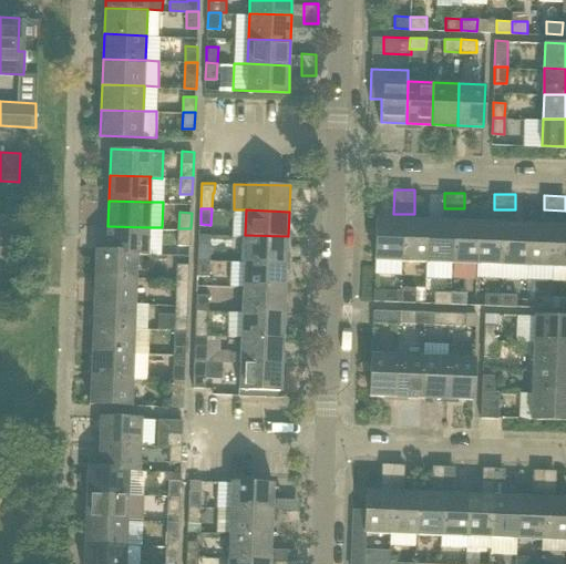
[(0,213),(0,268),(9,269),(10,227),(18,227),(18,215),(0,213)]
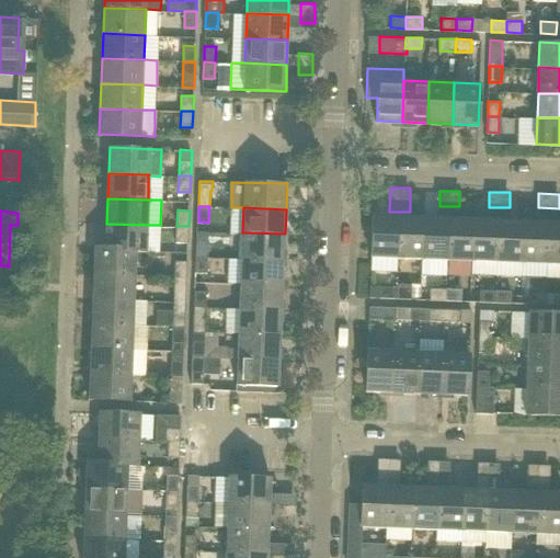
[(397,257),(399,215),(373,214),(372,270),(397,270),(397,257)]
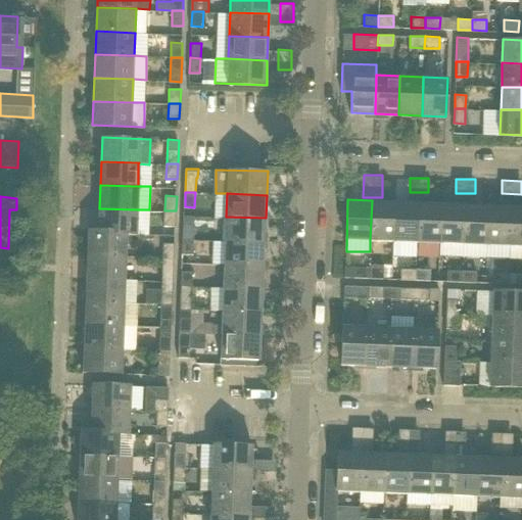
[(393,240),(395,201),(372,200),(370,239),(393,240)]
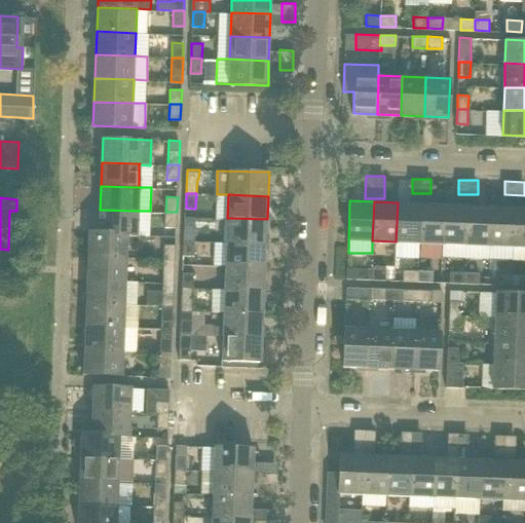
[(419,243),(420,203),(398,202),(396,241),(419,243)]
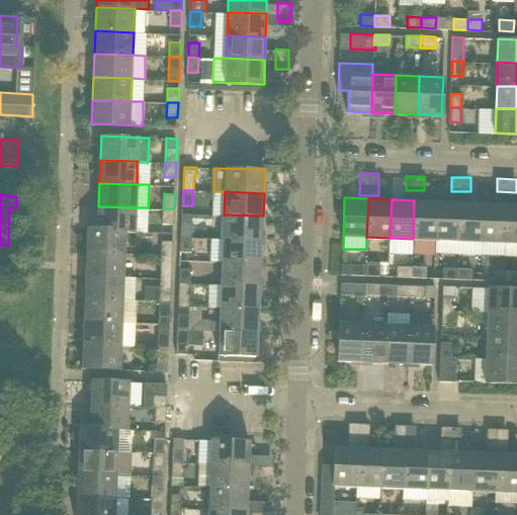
[(436,240),(438,201),(414,200),(413,239),(436,240)]
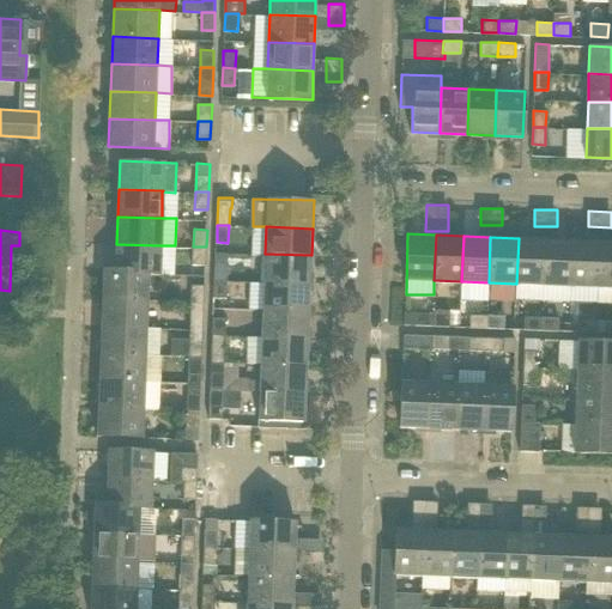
[(544,285),(545,239),(519,238),(516,284),(544,285)]
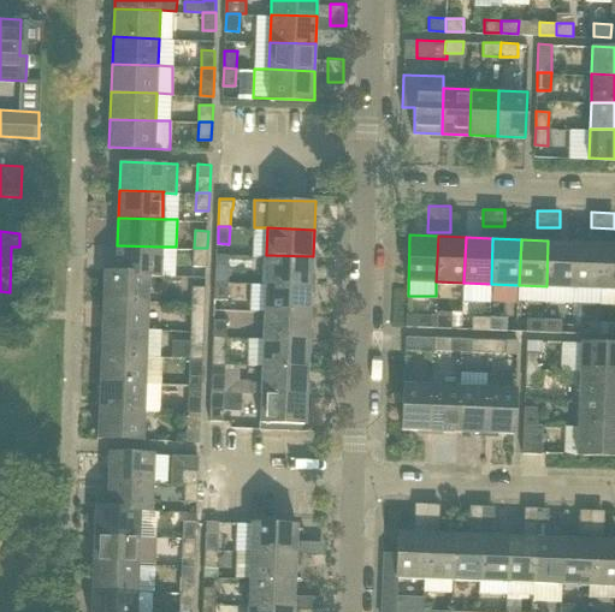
[(575,242),(548,241),(547,286),(545,301),(572,302),(575,242)]
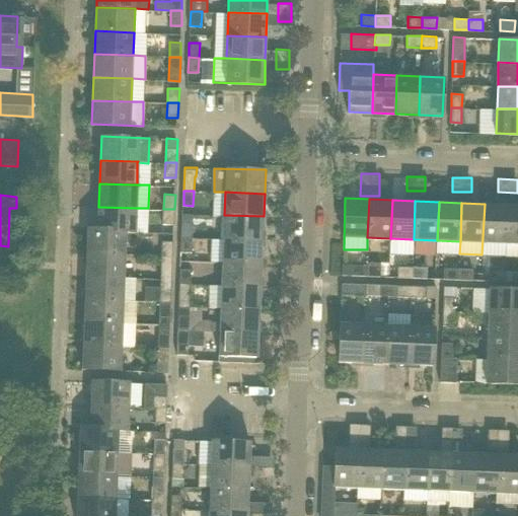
[(506,243),(508,205),(485,204),(482,254),(506,255),(506,243)]
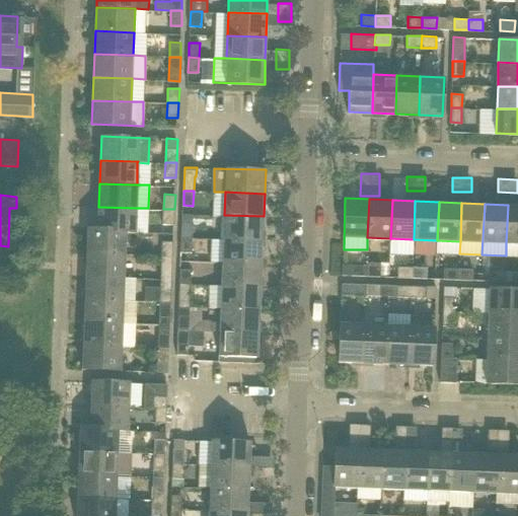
[(517,205),(508,205),(506,243),(517,243),(517,205)]
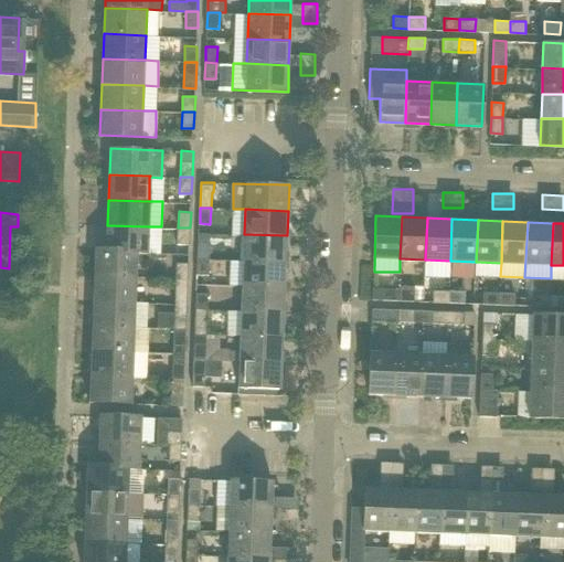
[(147,251),(148,226),(107,225),(106,248),(106,250),(147,251)]
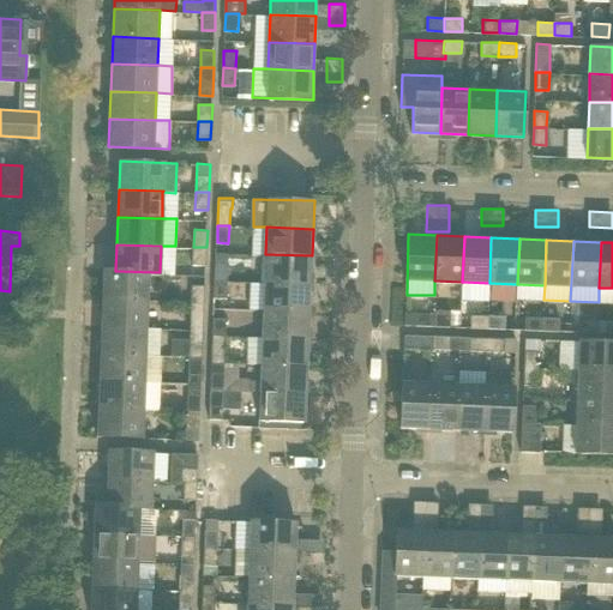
[(205,265),(206,247),(193,247),(193,264),(205,265)]
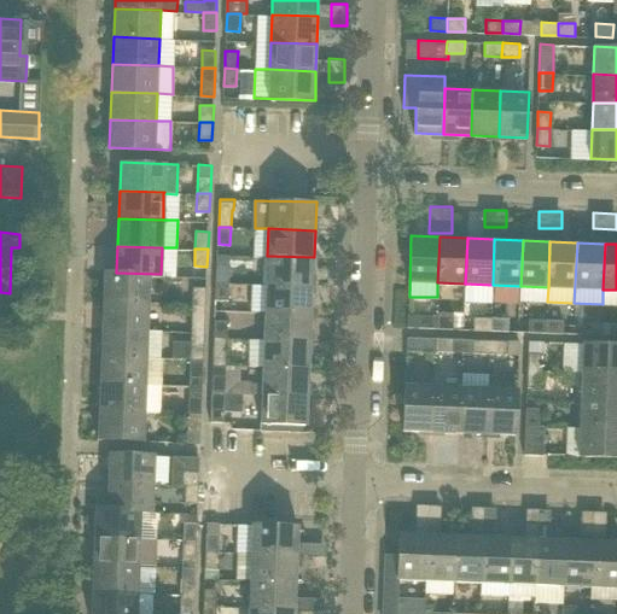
[(313,286),(314,257),(267,256),(267,284),(313,286)]
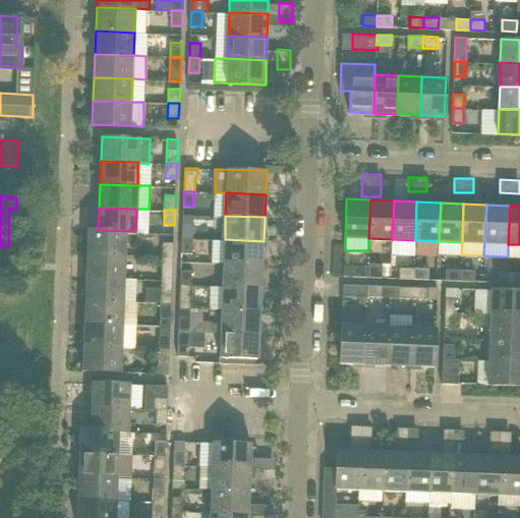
[(183,223),(182,238),(193,238),(194,224),(183,223)]
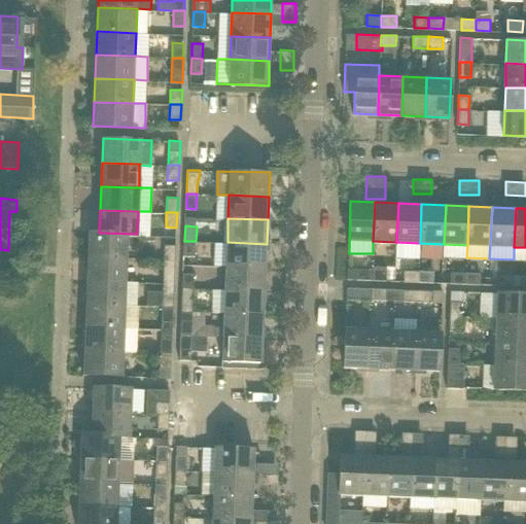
[(89,255),(128,257),(128,237),(137,237),(137,234),(99,233),(99,232),(89,232),(89,255)]
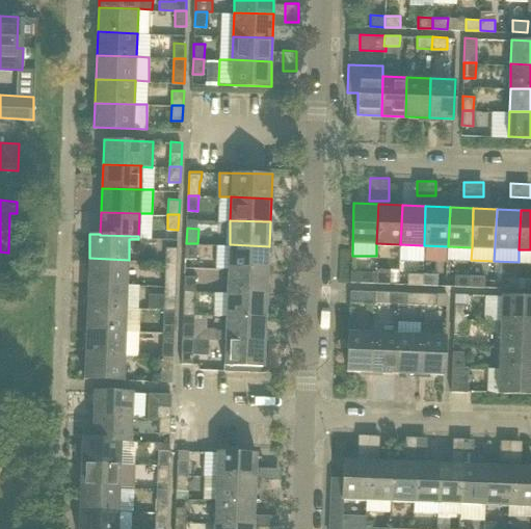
[(186,243),(185,259),(197,259),(197,243),(186,243)]
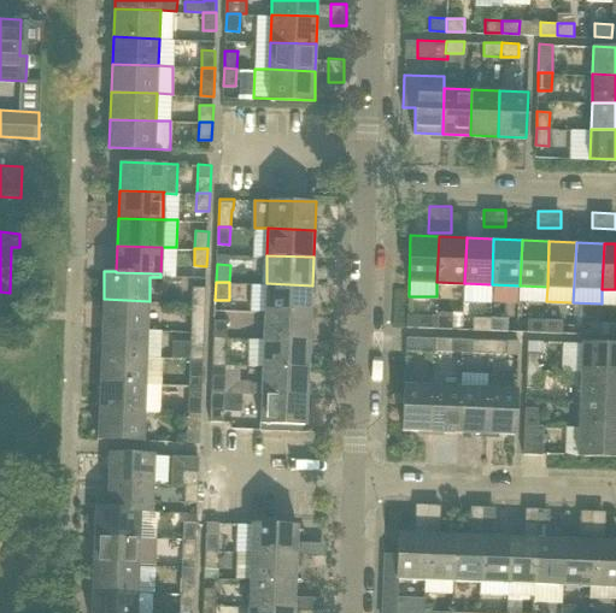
[(311,312),(312,286),(267,283),(265,310),(311,312)]
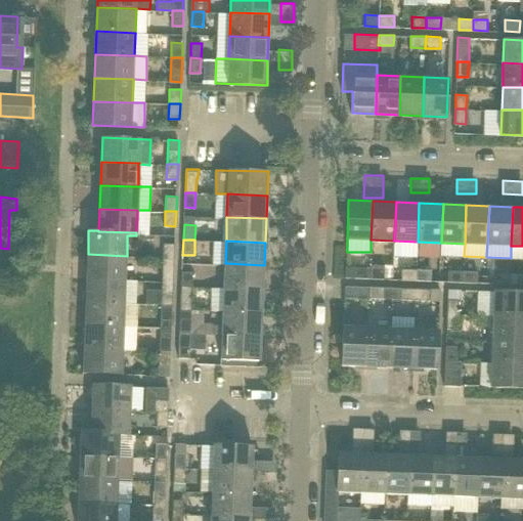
[(174,257),(175,243),(164,243),(164,257),(174,257)]
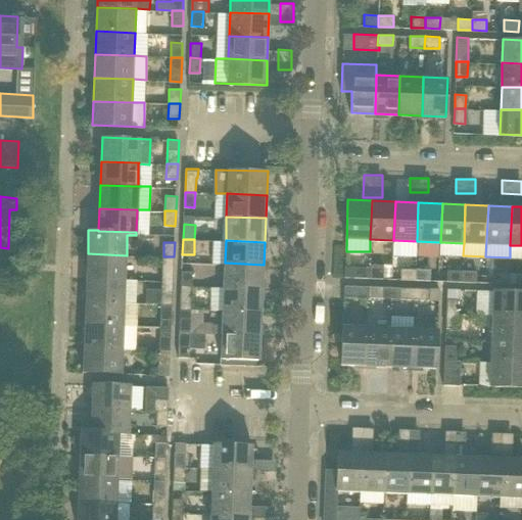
[(87,277),(126,279),(127,255),(88,253),(87,277)]
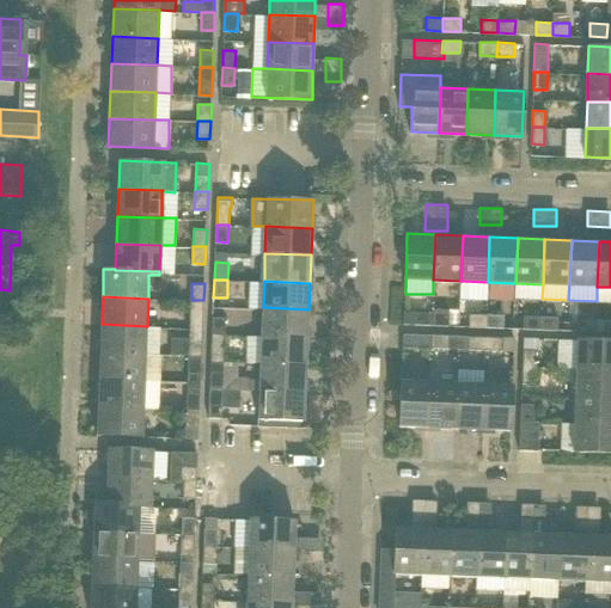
[(203,319),(203,300),(191,300),(190,327),(202,327),(203,319)]
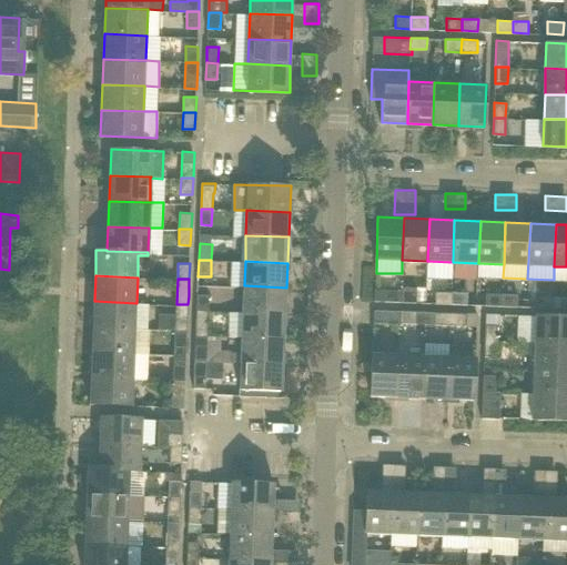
[(285,313),(286,288),(244,285),(243,311),(285,313)]
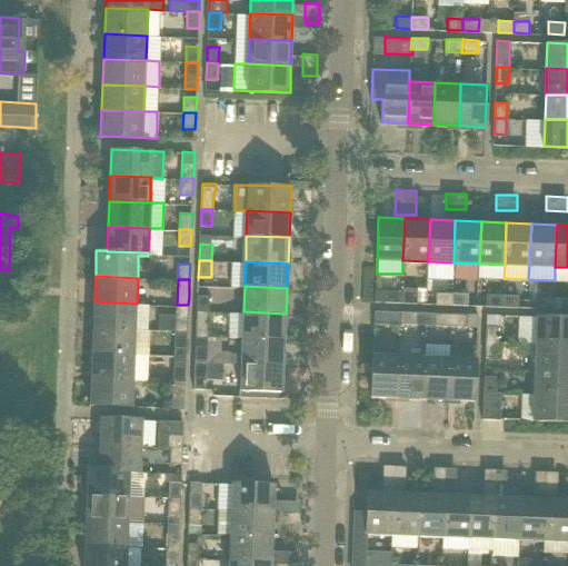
[(401,301),(401,290),(376,289),(376,300),(401,301)]
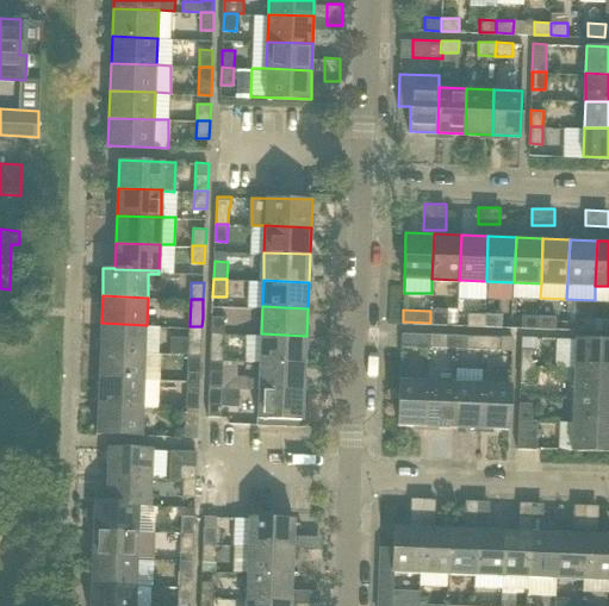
[(430,311),(430,323),(448,324),(448,311),(430,311)]
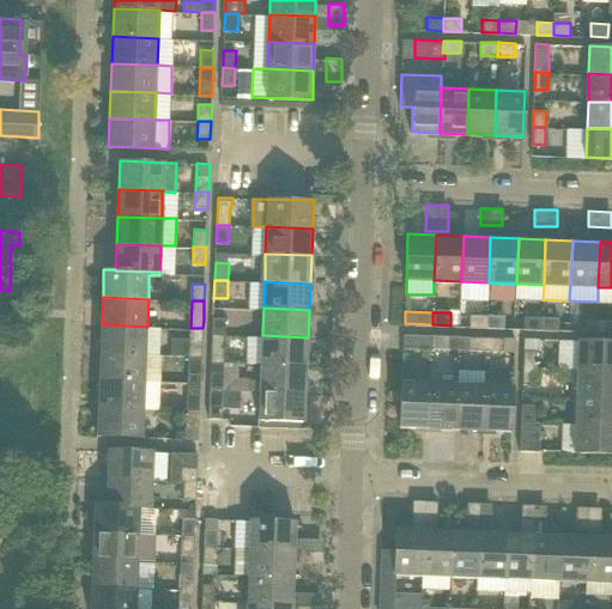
[(488,328),(488,315),(471,315),(471,327),(488,328)]
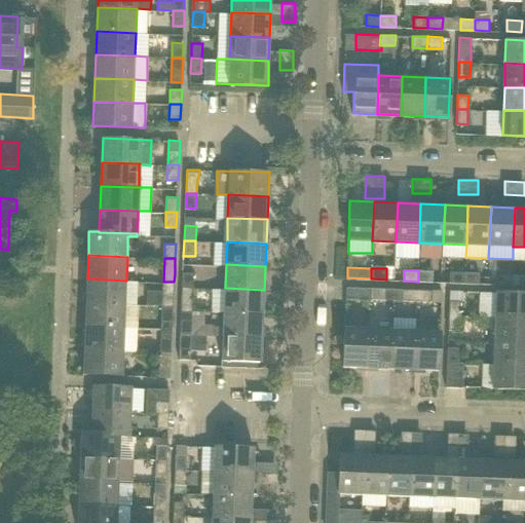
[(418,270),(418,282),(433,282),(433,271),(418,270)]
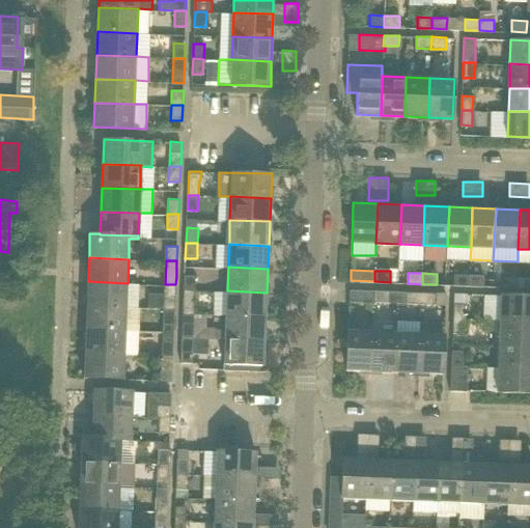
[(469,285),(469,274),(455,274),(454,284),(469,285)]
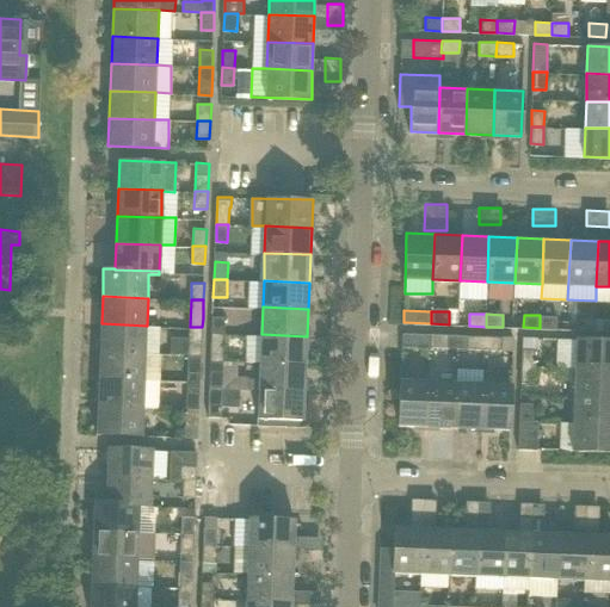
[(540,315),(540,328),(558,329),(558,316),(540,315)]
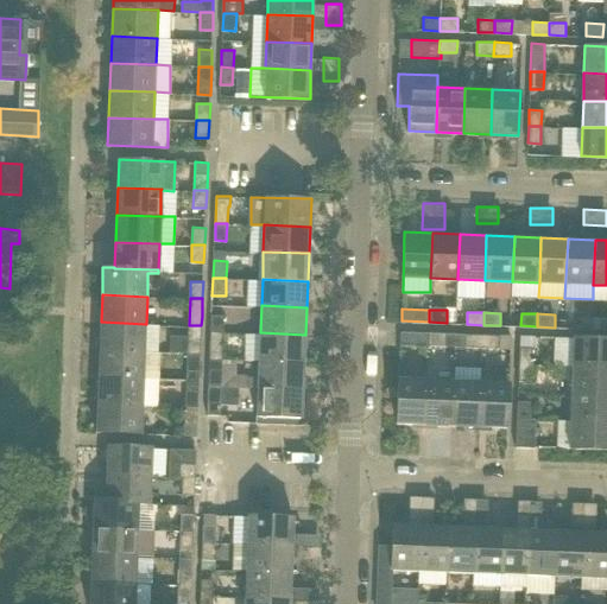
[(210,331),(222,331),(223,316),(212,316),(210,331)]
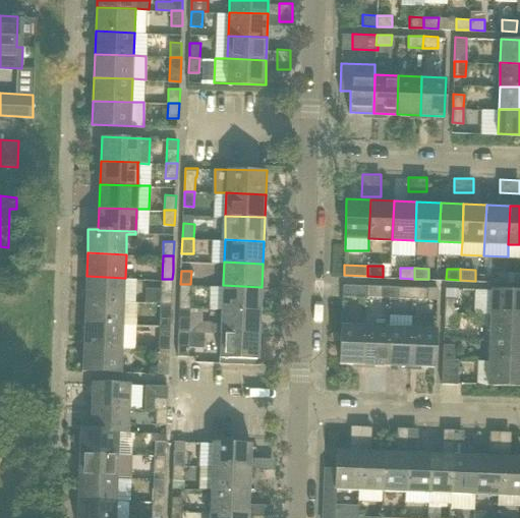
[(494,281),(507,282),(507,271),(494,271),(494,281)]
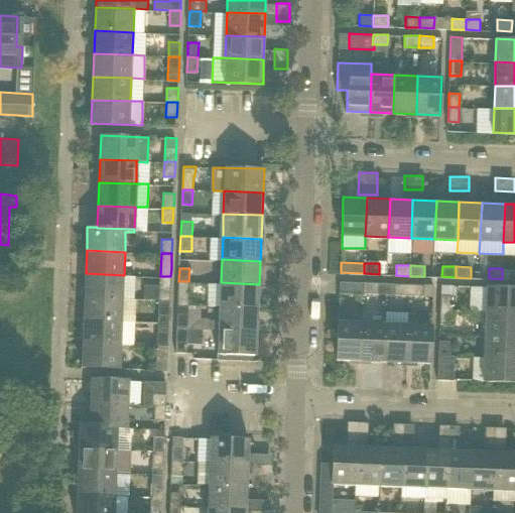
[(502,279),(514,279),(514,269),(502,268),(502,279)]
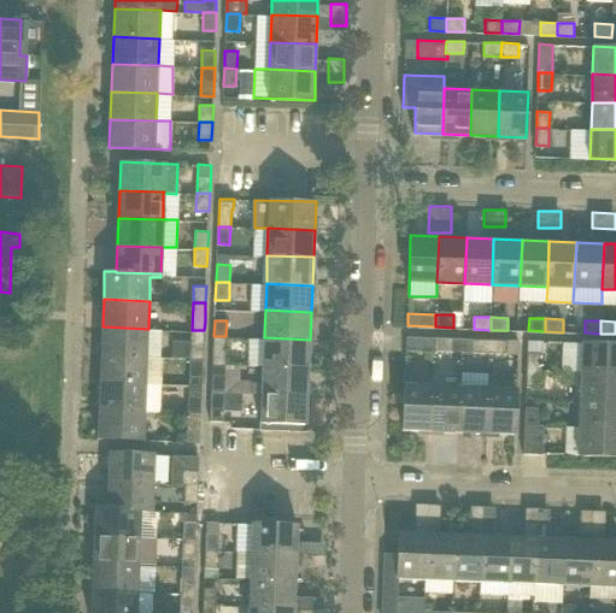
[(162,357),(162,329),(148,329),(103,326),(101,354),(162,357)]
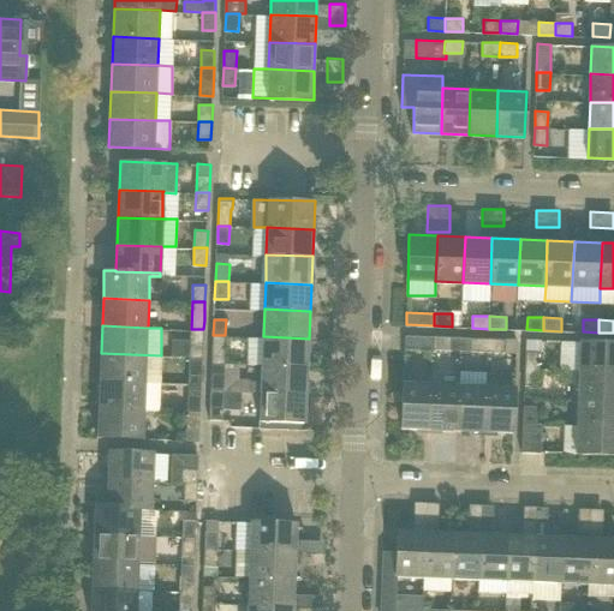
[(203,357),(203,341),(202,341),(203,329),(191,329),(190,357),(203,357)]
